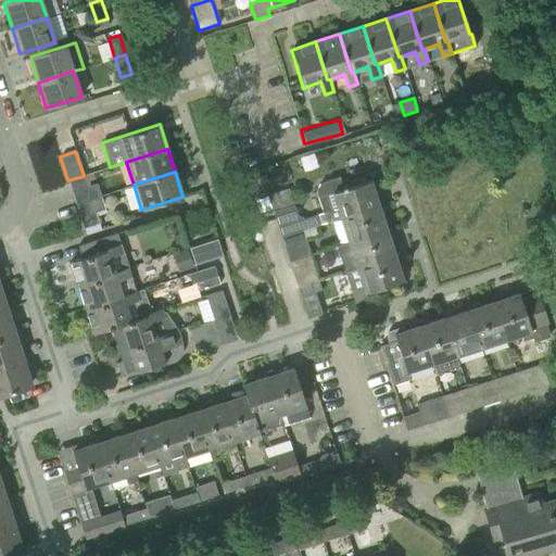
[(101,196),(97,184),(87,186),(84,176),(67,180),(75,204),(101,196)]
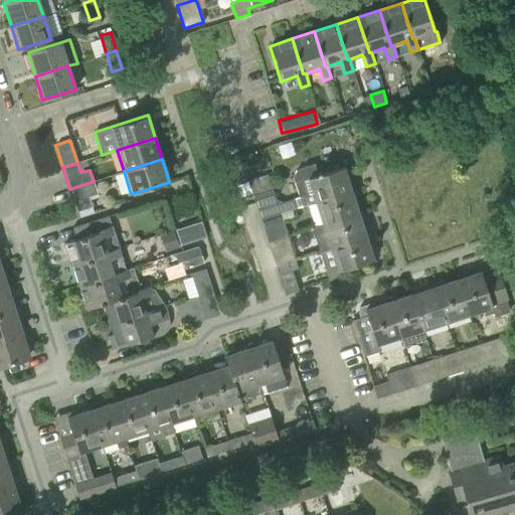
[(315,202),(350,190),(344,172),(348,171),(346,166),(316,176),(313,164),(299,169),(295,172),(293,176),(293,183),(298,197),(282,202),(275,199),(267,174),(247,180),(260,219),(280,213),(315,202)]
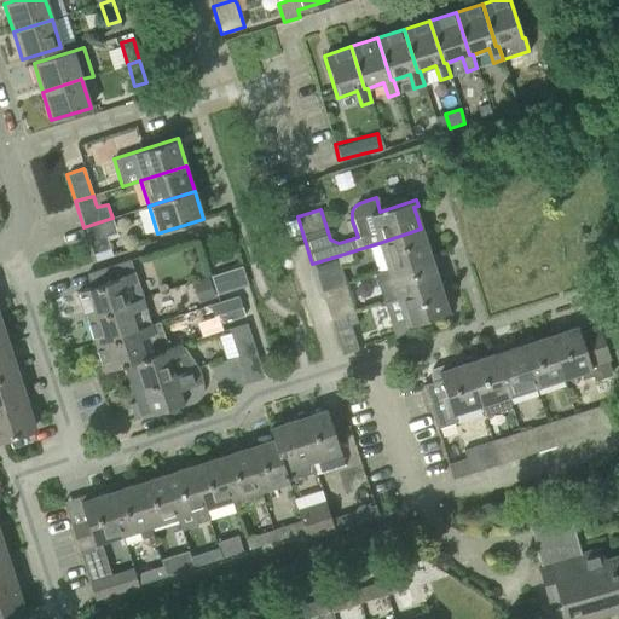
[(117,233),(113,218),(84,227),(93,254),(110,248),(106,237),(117,233)]
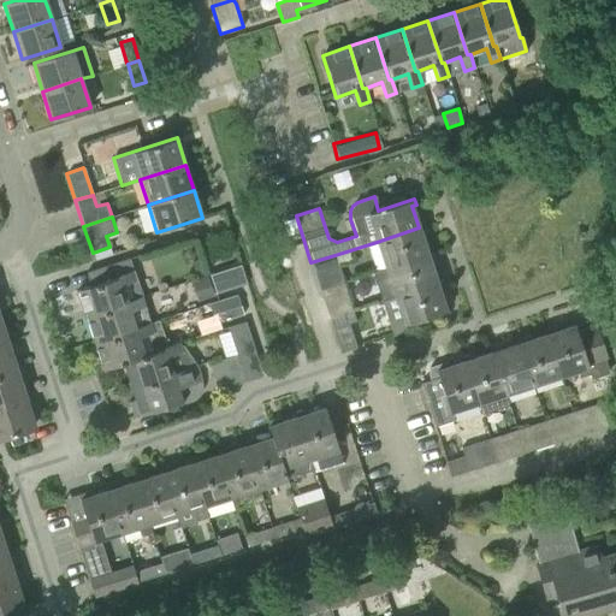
[(424,226),(419,227),(377,242),(386,268),(427,255),(420,234),(425,232),(424,226)]
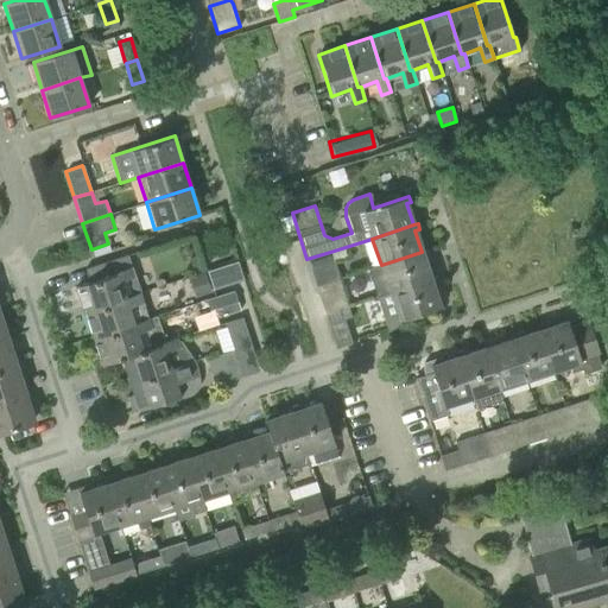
[(426,251),(422,252),(381,265),(390,292),(431,279),(424,258),(428,257),(426,251)]
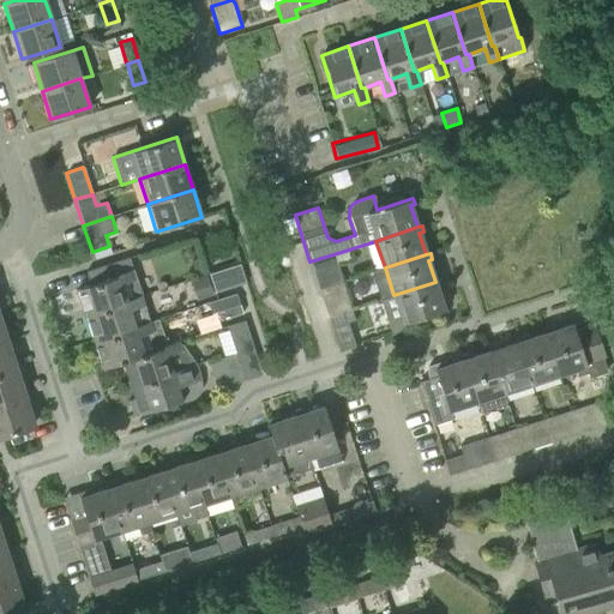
[(337,266),(333,254),(309,262),(314,274),(337,266)]
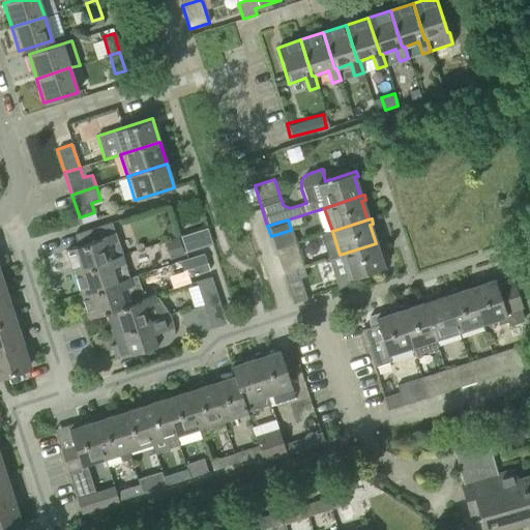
[(66,249),(74,273),(111,261),(111,259),(121,255),(111,223),(74,234),(78,246),(66,249)]
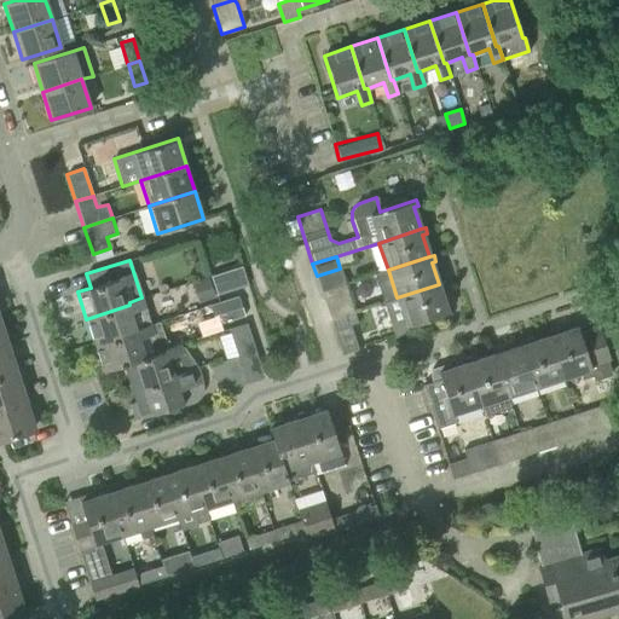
[(200,260),(191,262),(196,277),(204,275),(200,260)]
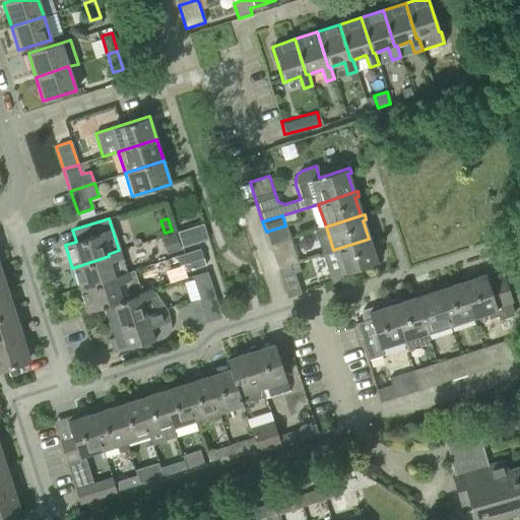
[(190,229),(177,233),(182,248),(195,244),(190,229)]
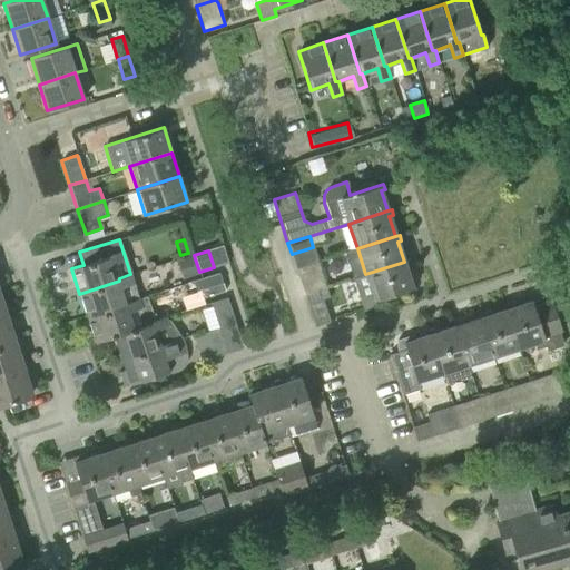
[(404,262),(365,274),(352,278),(363,311),(377,306),(375,300),(412,288),(405,267),(410,266),(408,261),(404,262)]
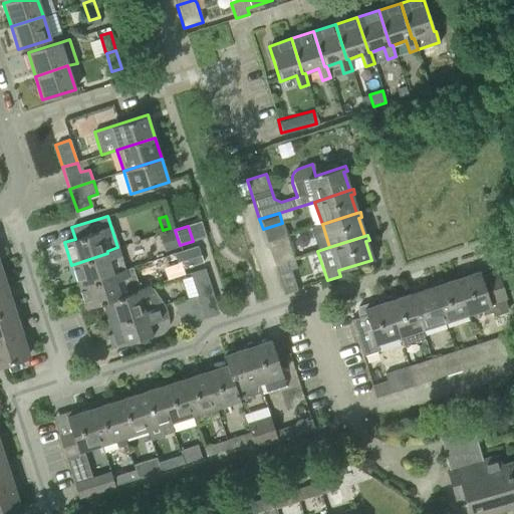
[(289,246),(286,236),(267,242),(270,252),(289,246)]
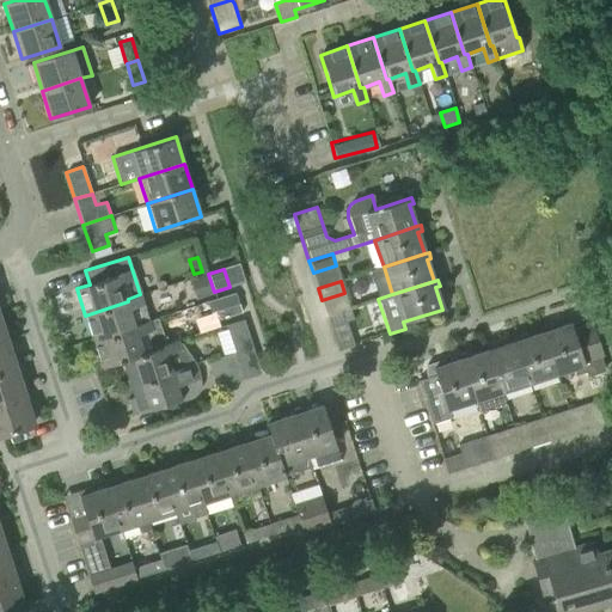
[(232,291),(207,300),(214,320),(239,311),(232,291)]
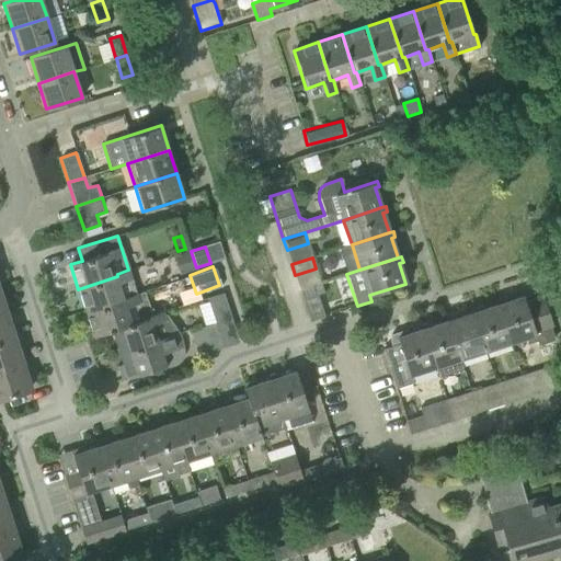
[(136,294),(132,279),(128,270),(117,274),(117,276),(78,289),(86,312),(125,299),(125,297),(136,294)]
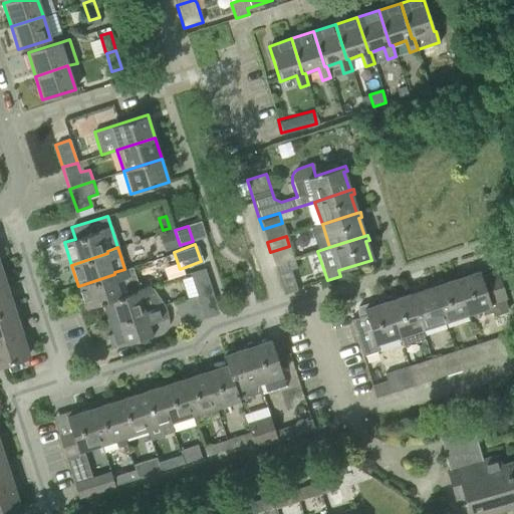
[(297,269),(295,263),(293,259),(274,265),(277,275),(297,269)]
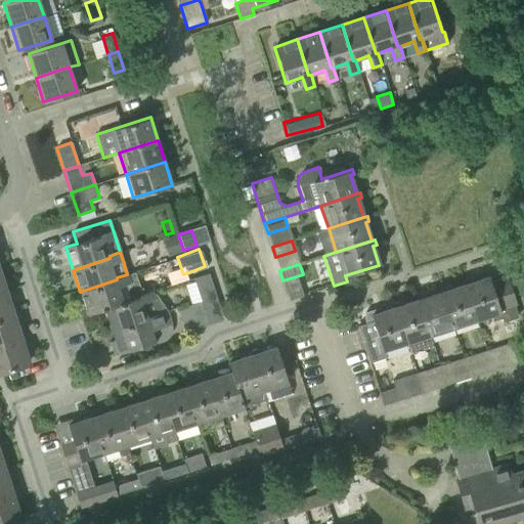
[(217,301),(211,281),(208,273),(193,278),(201,301),(203,305),(217,301)]
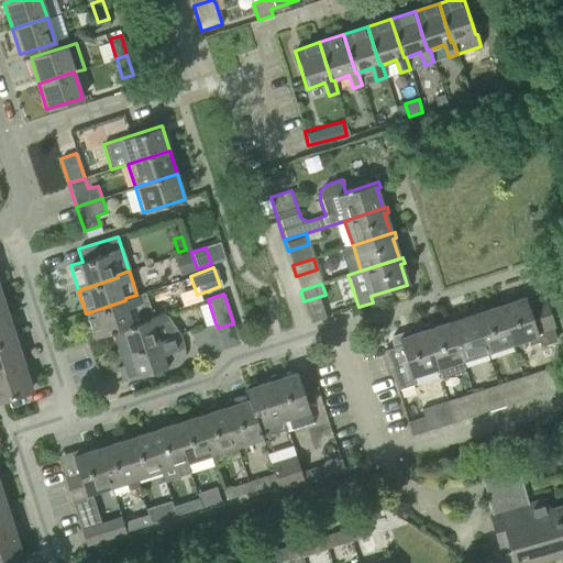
[(145,320),(140,304),(136,295),(125,298),(125,300),(86,313),(94,338),(112,332),(112,331),(133,324),(145,320)]
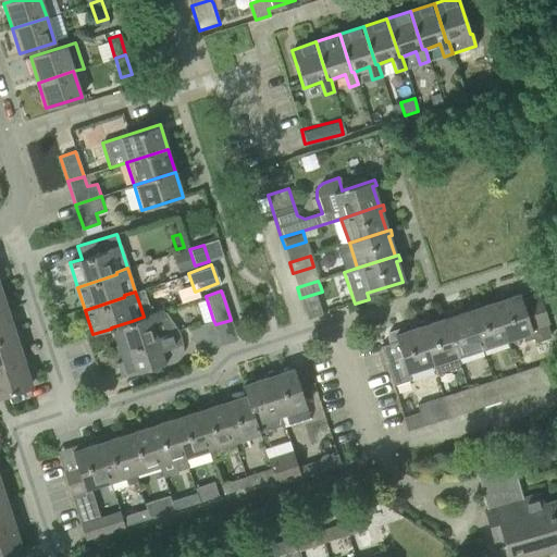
[(540,295),(521,300),(519,295),(499,301),(498,297),(493,298),(494,302),(506,341),(522,335),(523,341),(532,338),(534,343),(551,337),(546,324),(548,323),(540,295)]
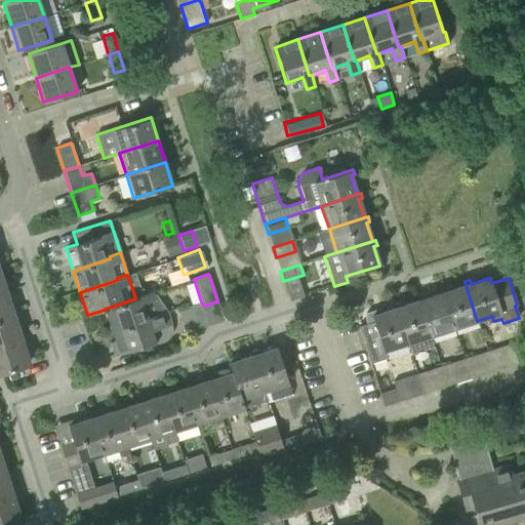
[(477,321),(466,285),(447,291),(446,287),(441,289),(442,293),(453,328),(477,321)]
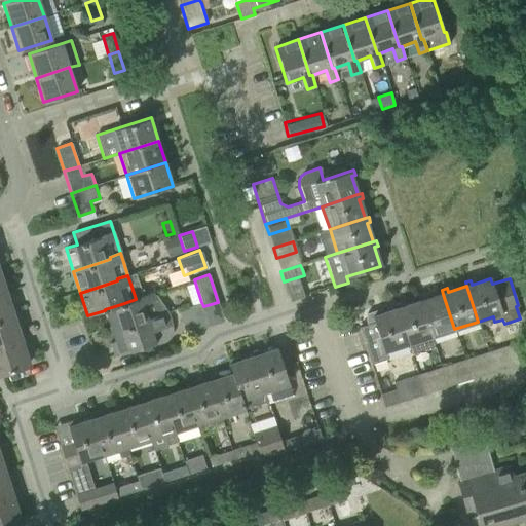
[(166,311),(155,295),(153,295),(152,291),(140,295),(141,297),(136,299),(124,303),(105,309),(105,310),(112,332),(148,321),(148,318),(167,312),(166,311)]
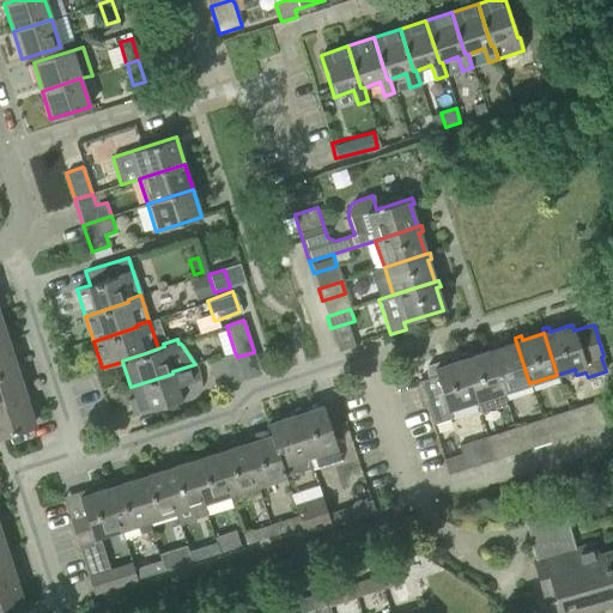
[(0,374),(14,369),(6,341),(0,343),(0,374)]
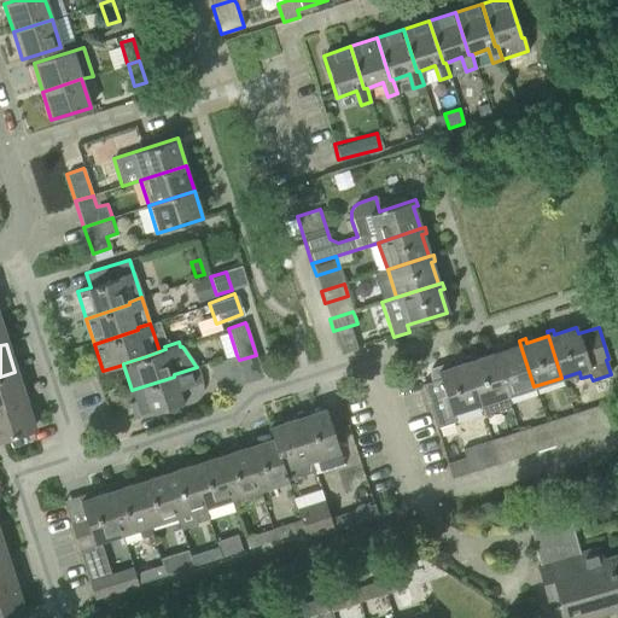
[(534,386),(520,345),(499,351),(497,348),(491,349),(493,354),(506,395),(534,386)]
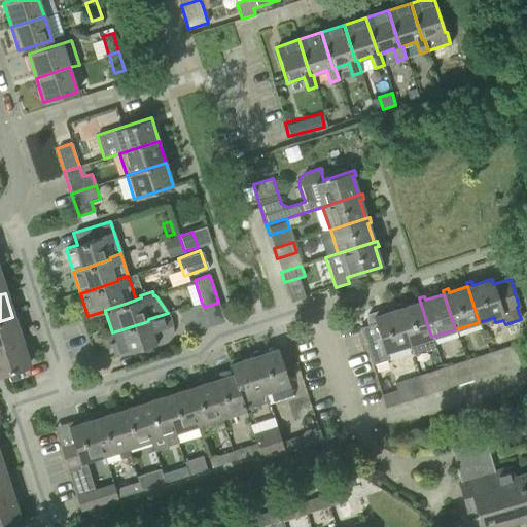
[(431,337),(420,302),(401,308),(400,304),(395,306),(396,309),(409,345),(431,337)]
